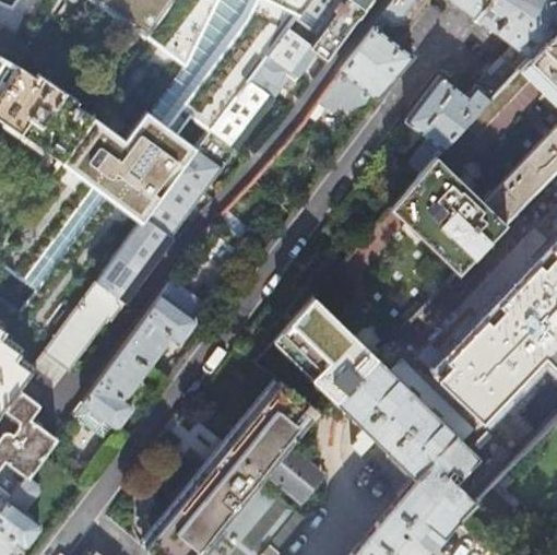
[(310,0),(301,12),(200,150),(146,222),(57,343),(46,357),(70,375),(109,322),(111,325),(126,307),(127,308),(175,244),(169,239),(292,79),(296,83),(317,55),(329,63),(359,21),(360,22),(375,3),(374,2),(376,0),(310,0)]
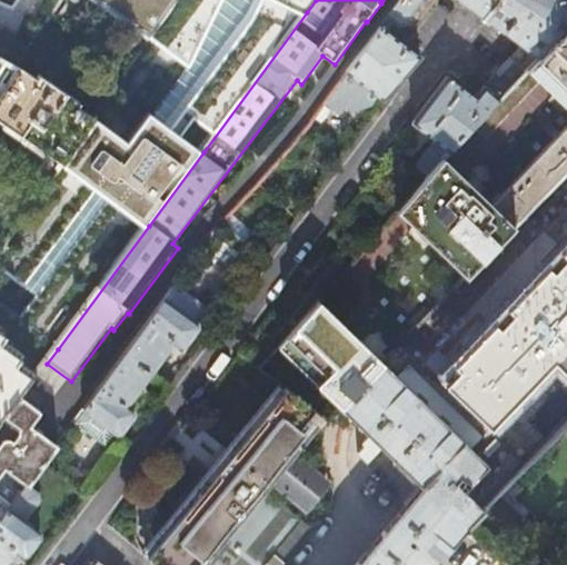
[(93,0),(151,41),(180,0),(93,0)]
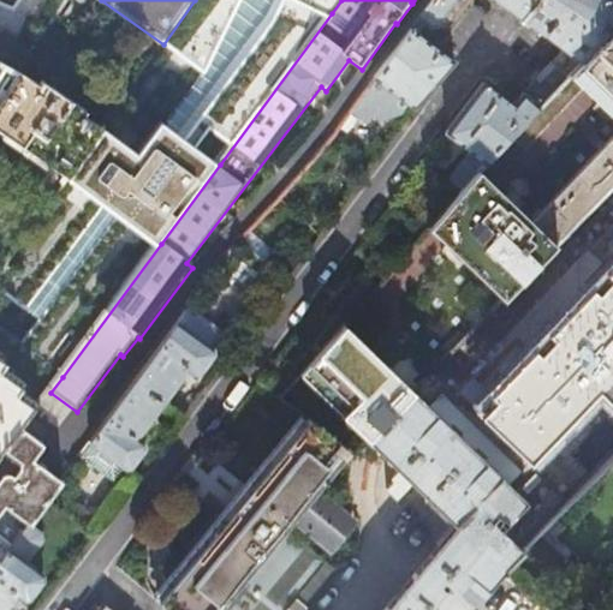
[(303,0),(332,13),(341,0),(303,0)]
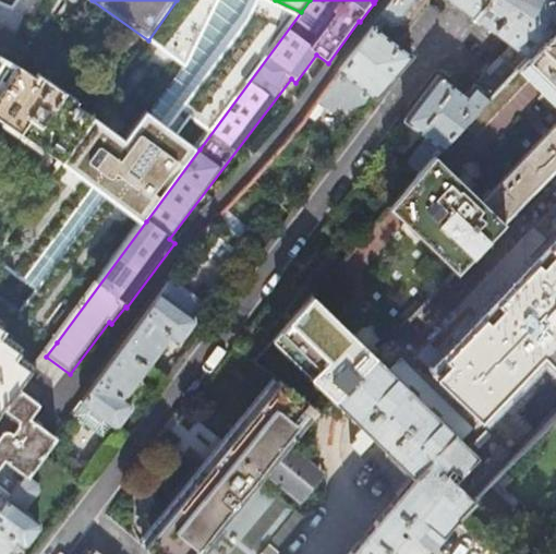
[(555,0),(395,0),(341,73),(352,82),(376,100),(412,58),(379,34),(386,25),(393,29),(399,28),(419,0),(447,0),(479,22),(507,44),(462,96),(439,79),(406,123),(442,152),(456,137),(464,129),(515,75),(555,32),(555,0)]
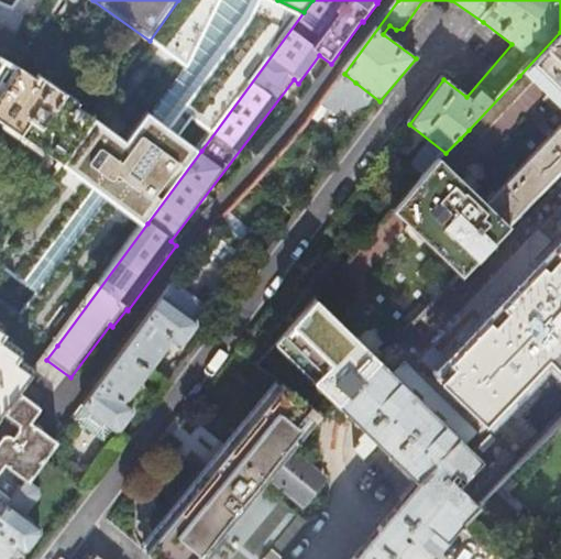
[(560,130),(487,206),(439,161),(393,214),(462,276),(560,174),(560,32),(519,76),(547,99),(542,103),(558,116),(560,113),(560,130)]
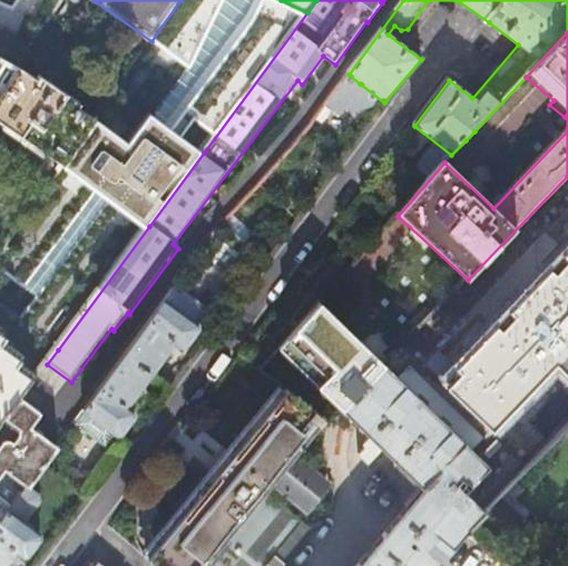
[(0,98),(21,69),(0,58),(0,98)]
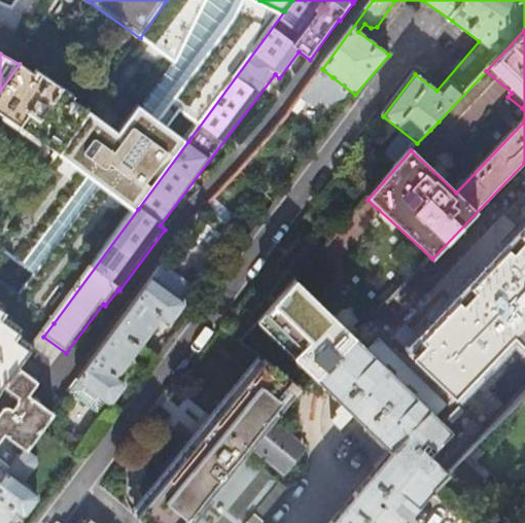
[(36,75),(20,64),(0,91),(0,111),(59,153),(89,111),(74,102),(76,99),(38,72),(36,75)]
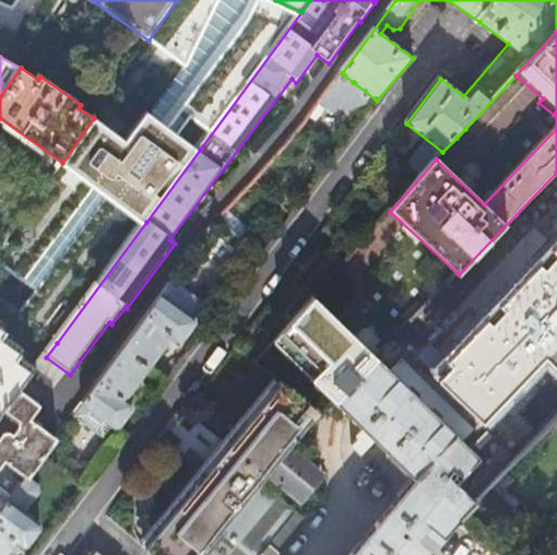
[(353,82),(342,73),(319,105),(334,116),(350,94),(346,92),(353,82)]
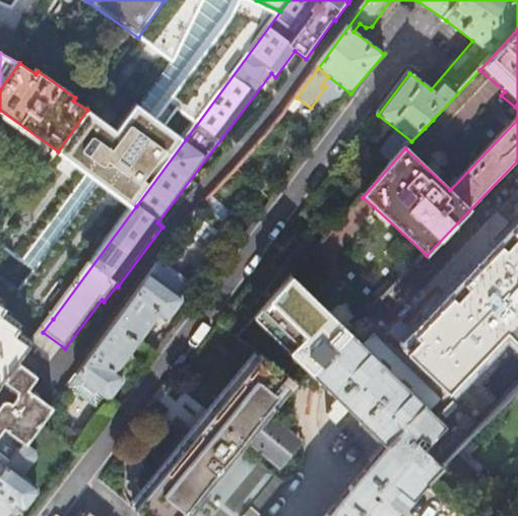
[(117,131),(87,110),(58,151),(94,177),(136,206),(186,139),(144,109),(136,104),(117,131)]
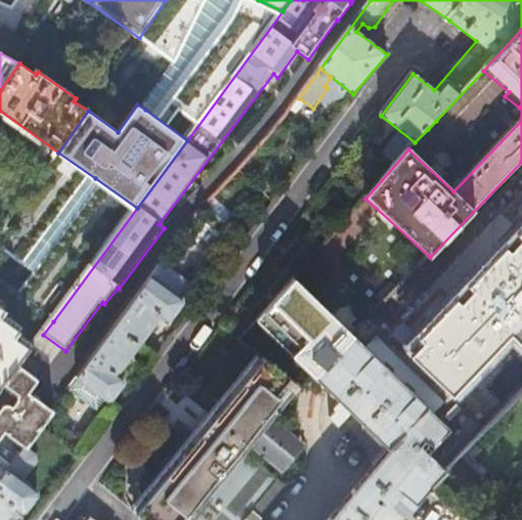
[(436,121),(428,129),(435,136),(443,127),(436,121)]
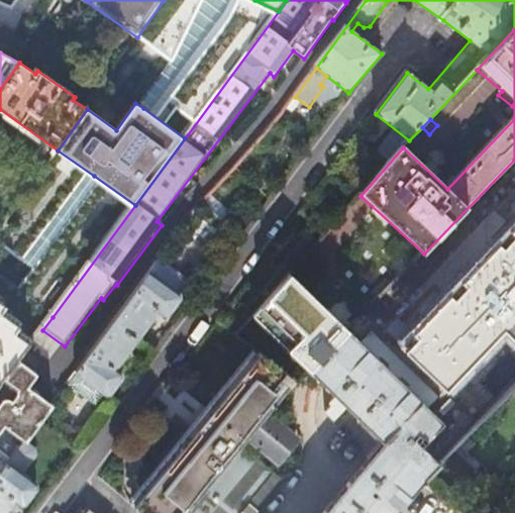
[(210,197),(201,207),(221,223),(231,213),(210,197)]
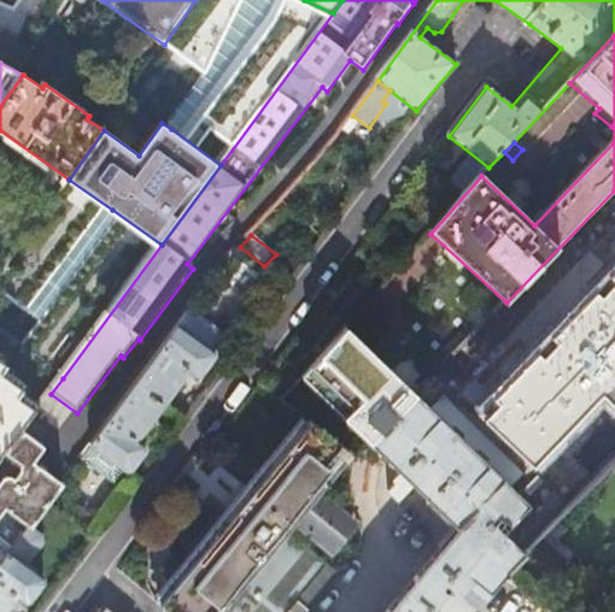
[(614,270),(478,412),(533,466),(602,396),(614,407),(614,270)]
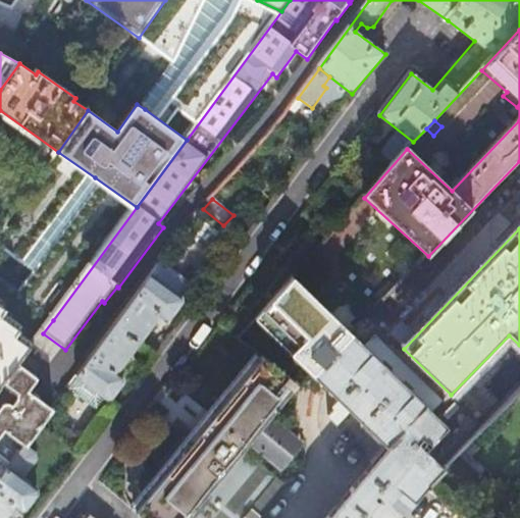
[(151,276),(180,299),(191,285),(160,263),(151,276)]
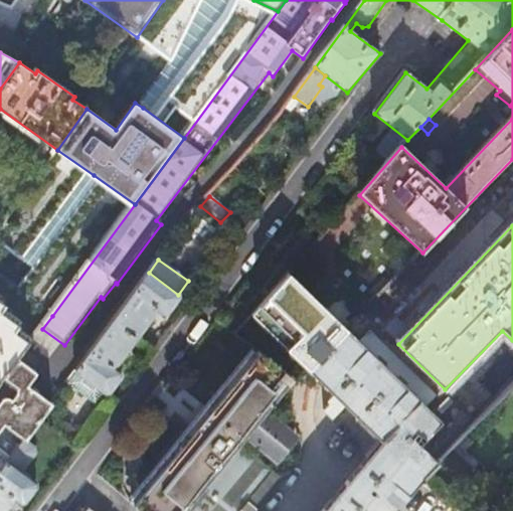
[(75,372),(66,383),(97,406),(106,394),(107,395),(110,394),(117,385),(123,377),(122,374),(116,370),(159,311),(165,316),(169,315),(174,308),(180,300),(178,295),(149,273),(75,372)]
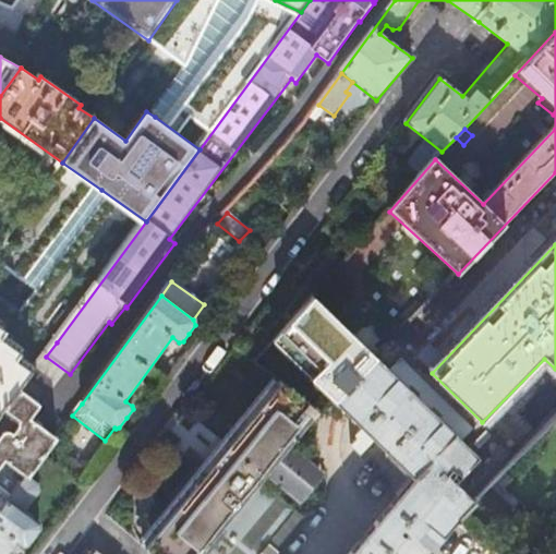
[(292,323),(274,344),(336,400),(377,358),(313,299),(292,323)]
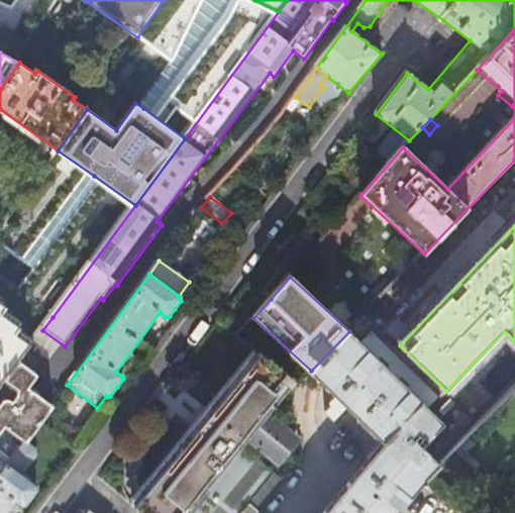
[(380,300),(394,285),(389,281),(375,295),(380,300)]
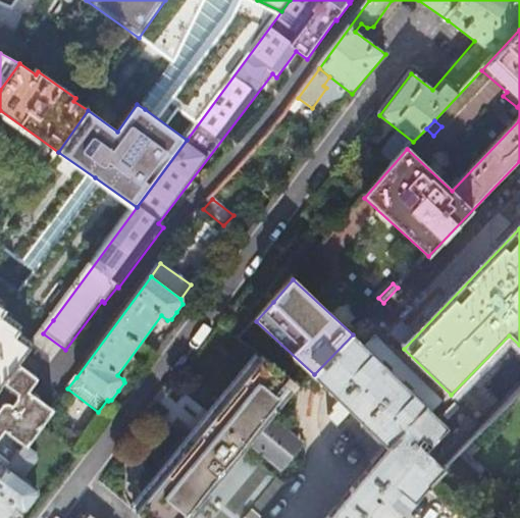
[(0,391),(3,387),(18,366),(26,357),(32,349),(15,338),(21,329),(2,316),(6,309),(3,306),(0,304),(0,391)]
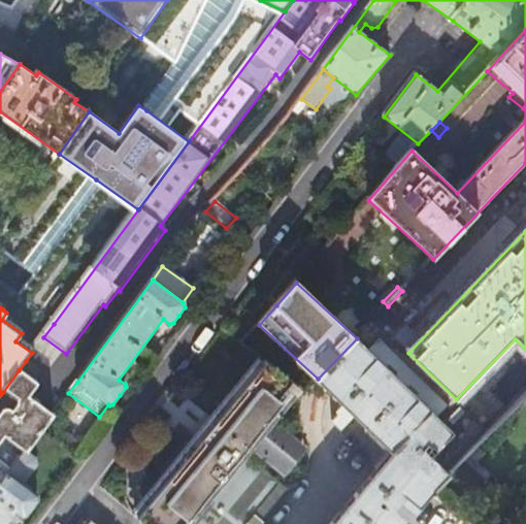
[(267,357),(263,362),(266,364),(275,370),(278,365),(267,357)]
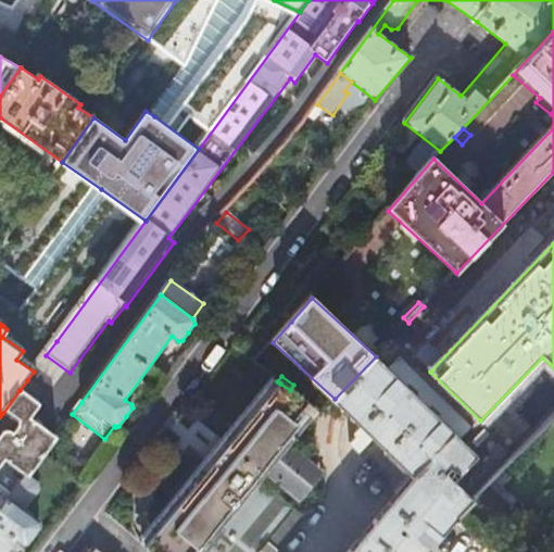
[(45,393),(27,380),(20,390),(37,402),(45,393)]
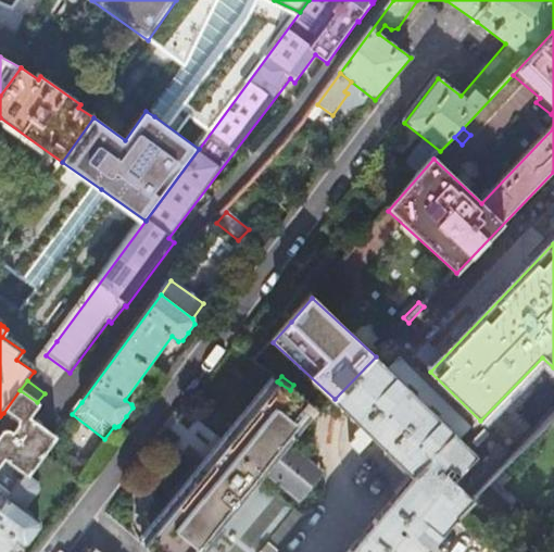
[(290,390),(280,384),(213,464),(143,550),(145,551),(200,551),(259,483),(317,410),(290,390)]
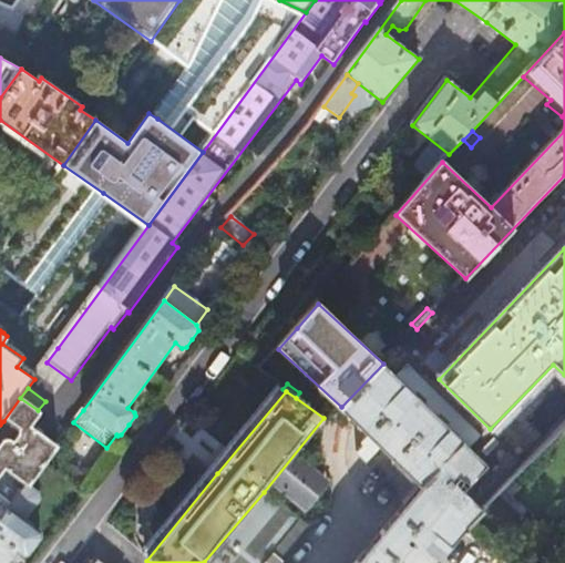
[(0,473),(3,470),(26,487),(57,446),(33,428),(42,415),(38,410),(20,398),(3,421),(21,434),(14,444),(10,442),(9,442),(7,442),(6,443),(3,443),(2,446),(0,448),(0,473)]
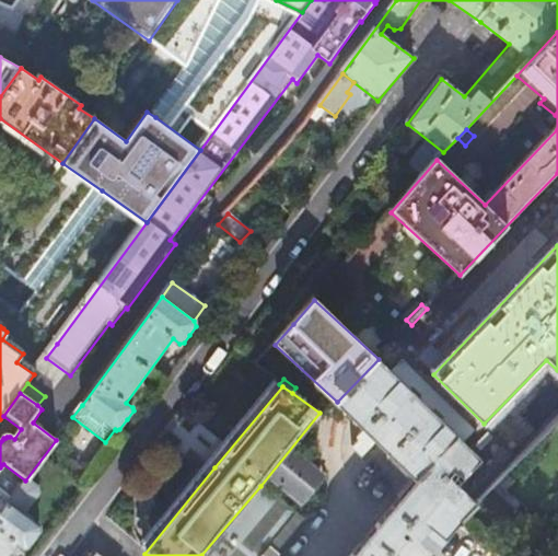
[(21,429),(3,416),(0,419),(0,442),(2,440),(3,438),(6,438),(7,437),(9,437),(10,437),(14,439),(21,429)]
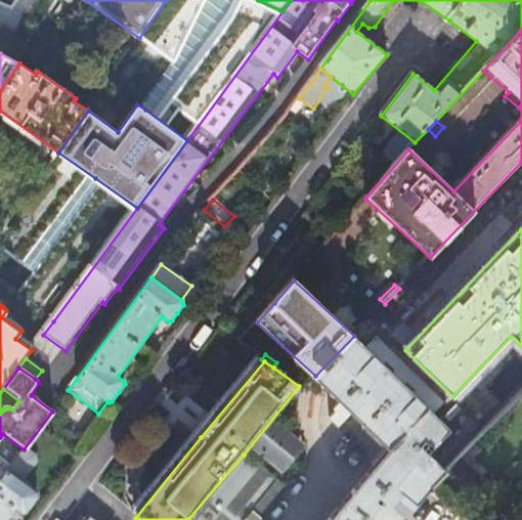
[(473,442),(461,457),(488,483),(484,488),(497,501),(504,494),(490,482),(496,476),(484,464),(482,466),(475,459),(482,451),(473,442)]
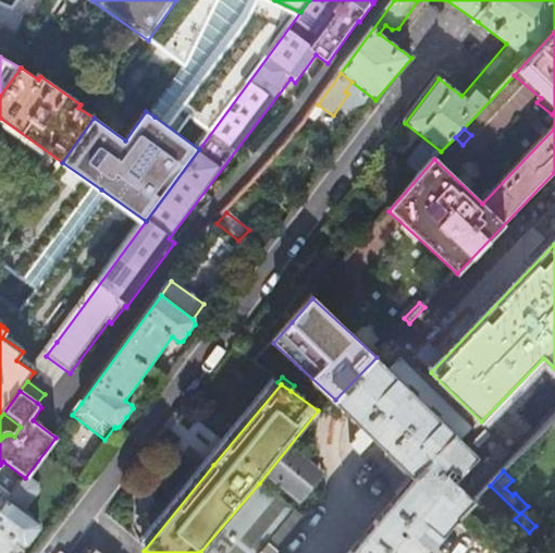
[(10,552),(17,543),(25,549),(28,549),(35,538),(41,530),(39,526),(47,516),(47,513),(16,490),(0,512),(0,552),(10,552)]
